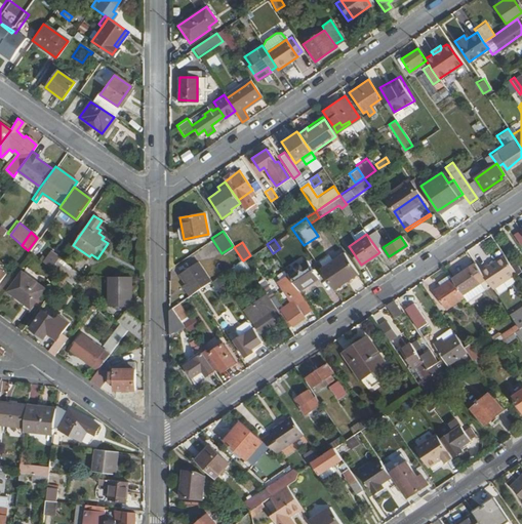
[(38,258),(49,268),(56,257),(48,251),(42,258),(39,256),(38,258)]
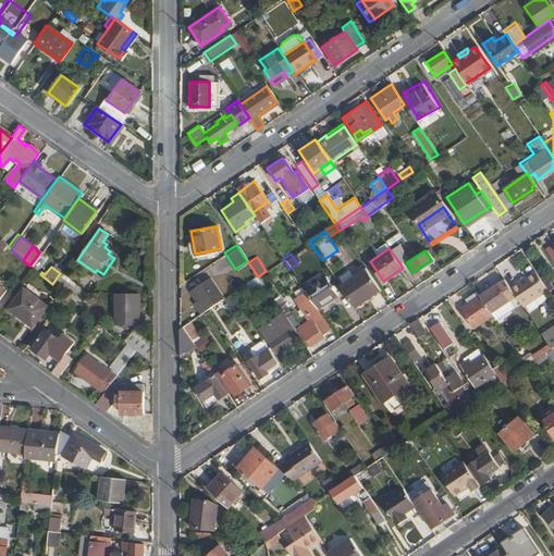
[(339,284),(354,306),(379,289),(364,267),(339,284)]
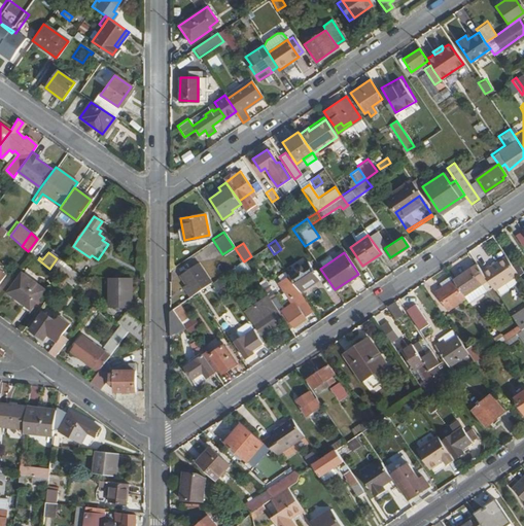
[(479,270),(485,279),(490,287),(492,289),(515,274),(503,256),(487,267),(486,266),(479,270)]
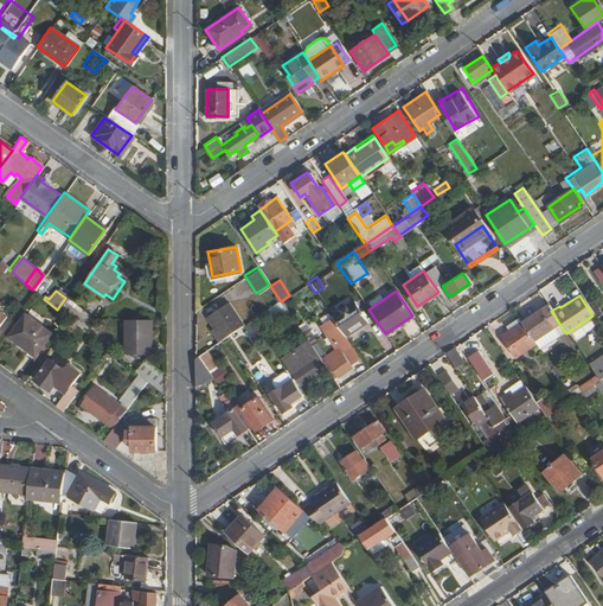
[(57,310),(68,318),(82,330),(88,319),(90,317),(65,297),(65,298),(57,310)]
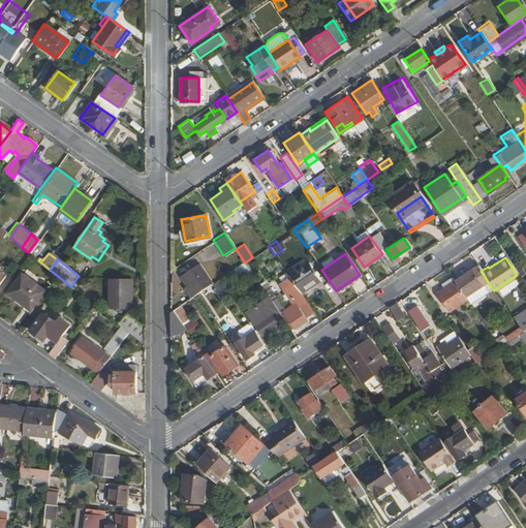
[(229,271),(238,282),(251,272),(245,262),(244,261),(229,271)]
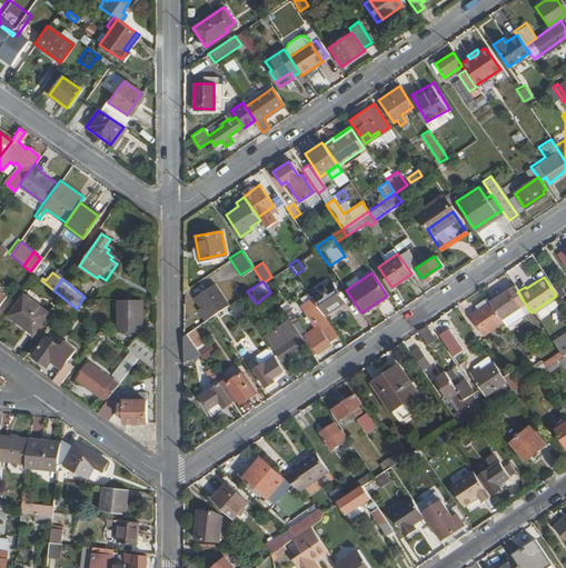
[(194,298),(200,308),(202,306),(209,317),(211,316),(227,305),(214,284),(194,298)]
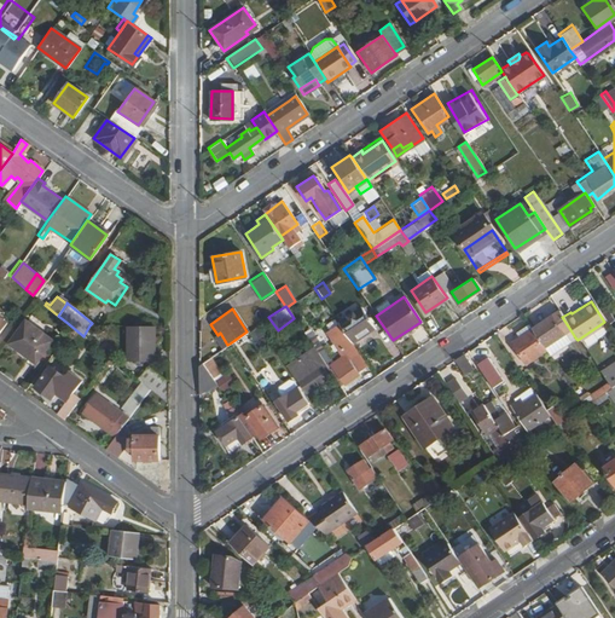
[(340,324),(342,328),(352,342),(375,327),(363,309),(340,324)]
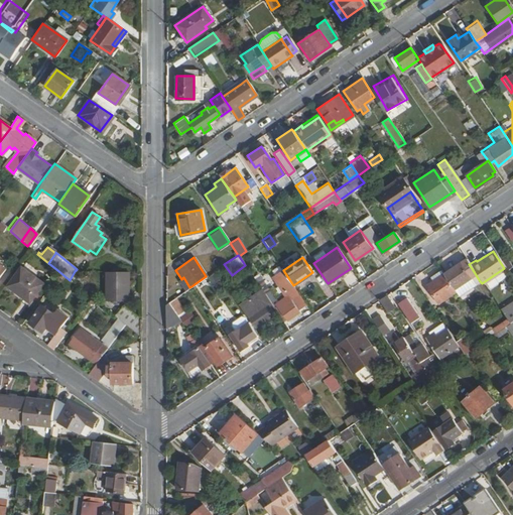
[(443,274),(453,289),(475,273),(469,264),(466,259),(443,274)]
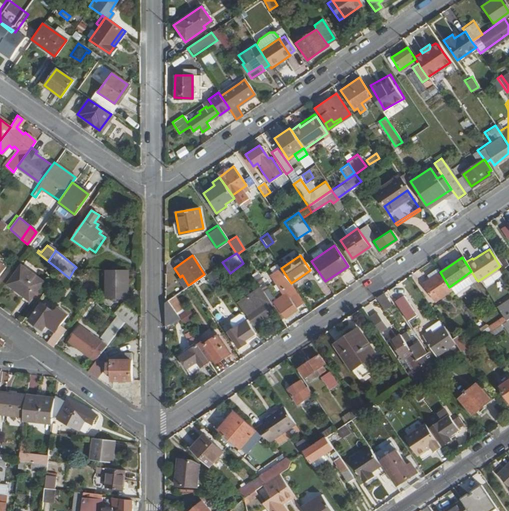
[(20,264),(5,284),(27,300),(41,280),(20,264)]
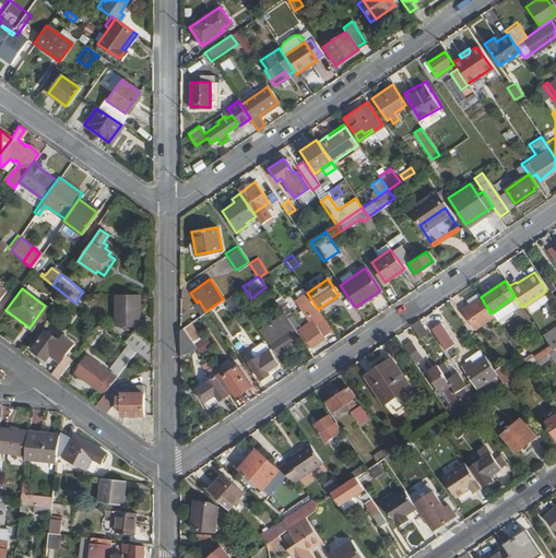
[(465,300),(468,306),(481,297),(477,293),(465,300)]
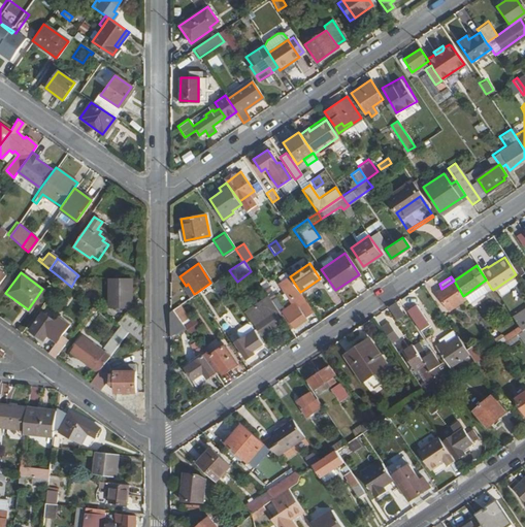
[(108,277),(108,307),(130,307),(130,278),(108,277)]
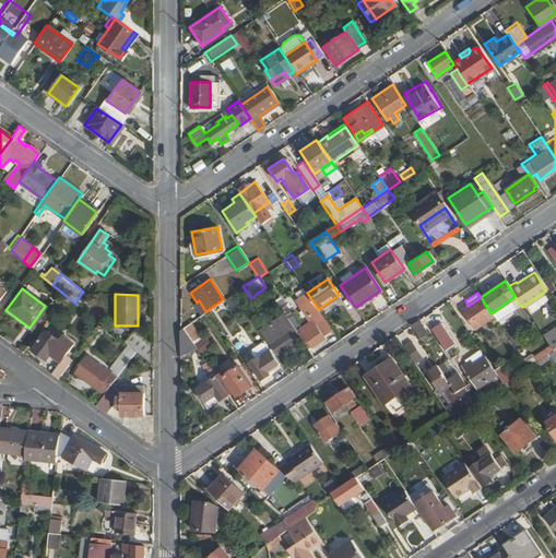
[(300,303),(309,316),(312,312),(322,327),(328,323),(318,309),(309,296),(300,303)]
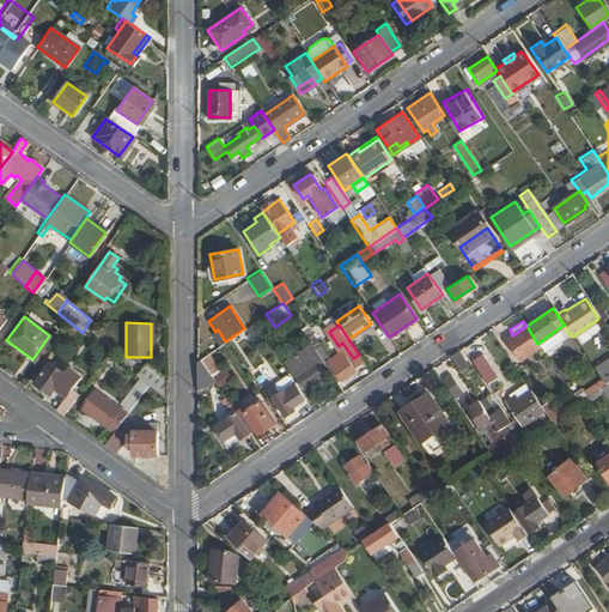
[(540,346),(543,352),(570,334),(564,325),(537,344),(540,346)]
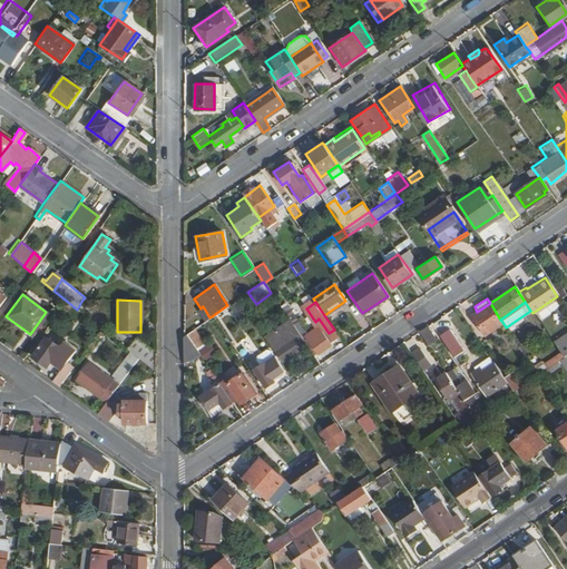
[(471,316),(484,335),(502,322),(500,320),(490,303),(477,312),(471,316)]
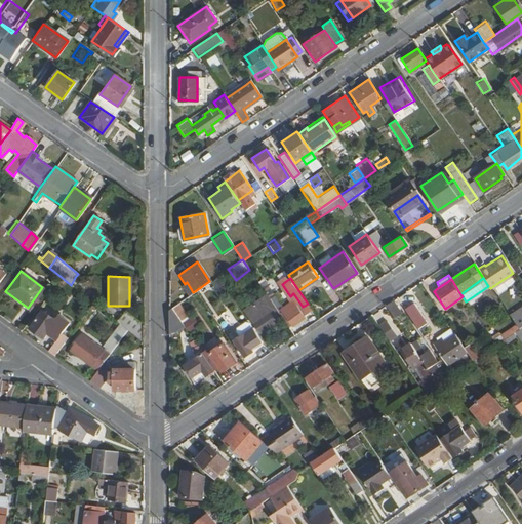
[(264,290),(275,308),(279,305),(268,287),(264,290)]
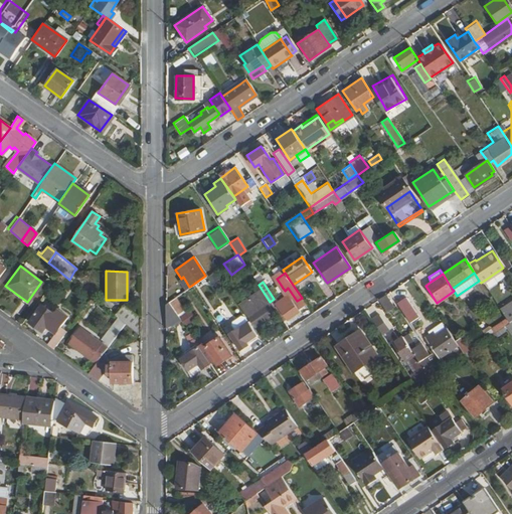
[(246,314),(254,325),(261,321),(262,323),(274,315),(267,305),(260,294),(239,307),(244,315),(246,314)]
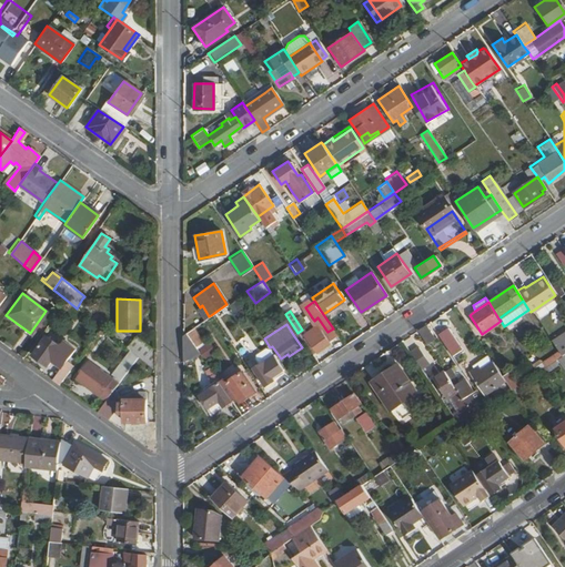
[(197,325),(188,330),(202,357),(211,353),(197,325)]
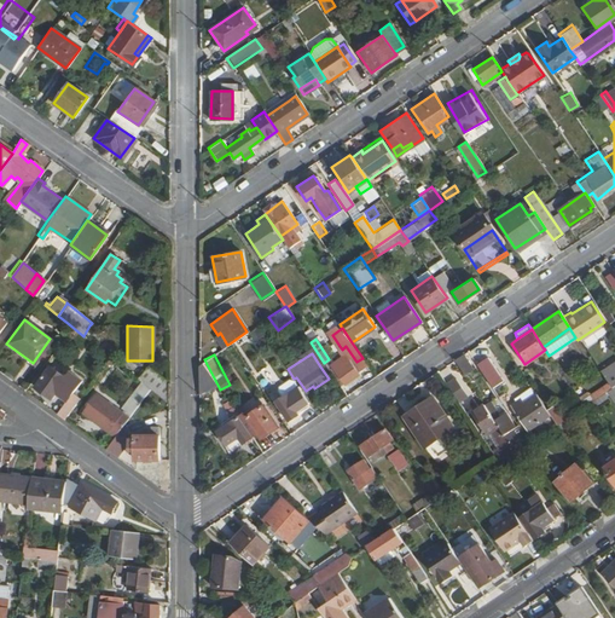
[(460,354),(452,359),(463,376),(470,370),(460,354)]
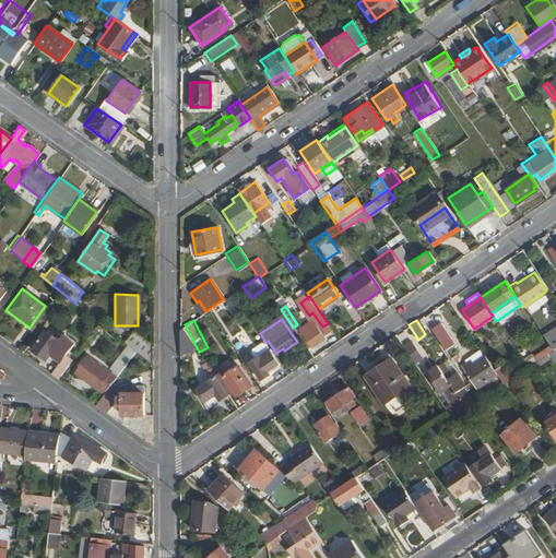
[(298,330),(306,342),(309,345),(321,336),(311,322),(298,330)]
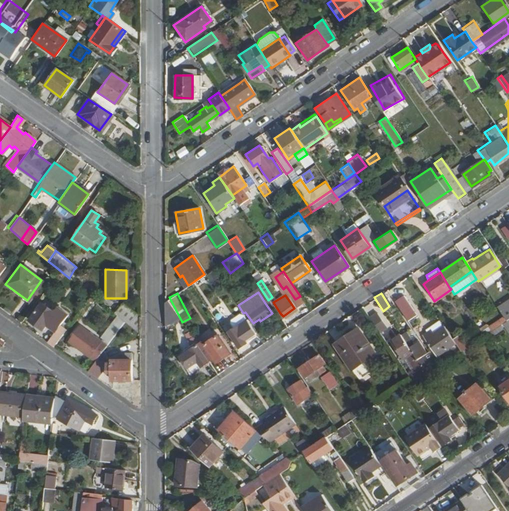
[(393,301),(401,313),(408,308),(401,296),(393,301)]
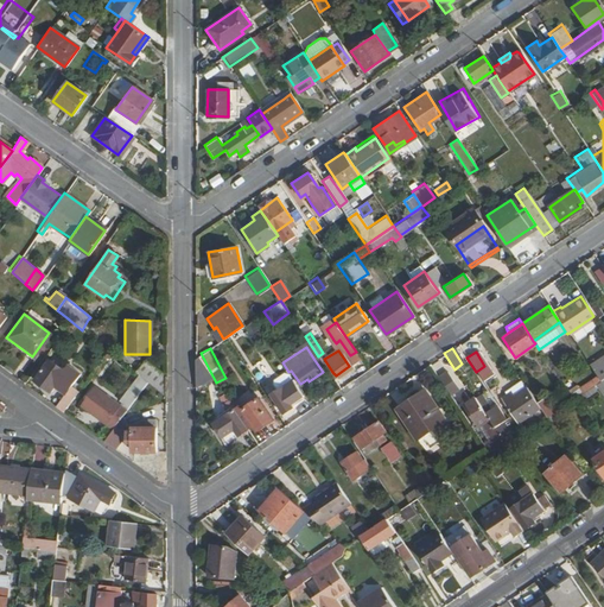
[(194,359),(194,385),(210,374),(198,355),(194,359)]
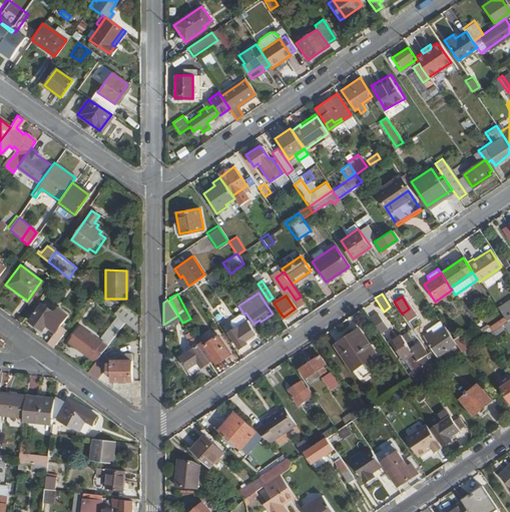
[(269,302),(279,315),(281,314),(274,303),(272,300),(269,302)]
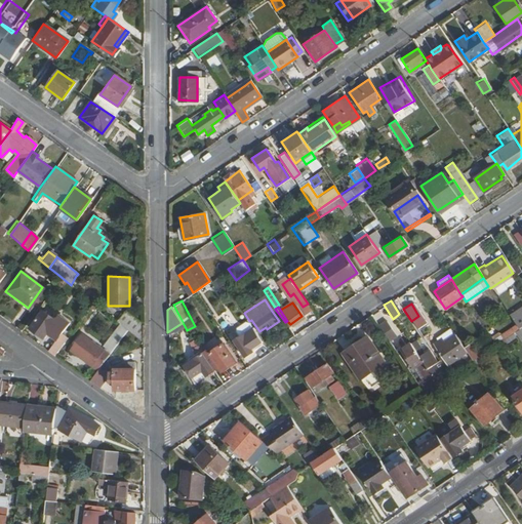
[(41,310),(29,326),(42,336),(55,319),(41,310)]
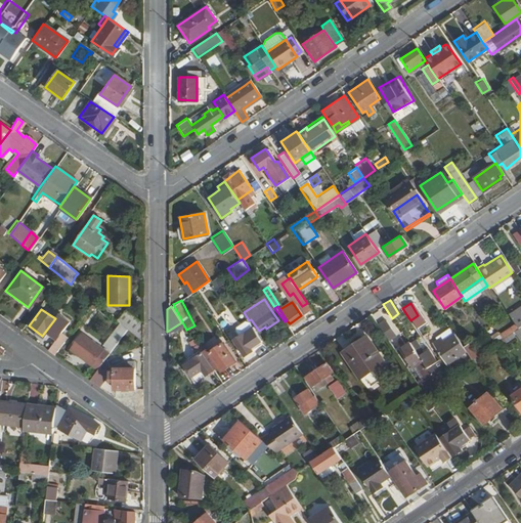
[(125,310),(117,321),(119,323),(125,329),(141,342),(141,322),(125,310)]
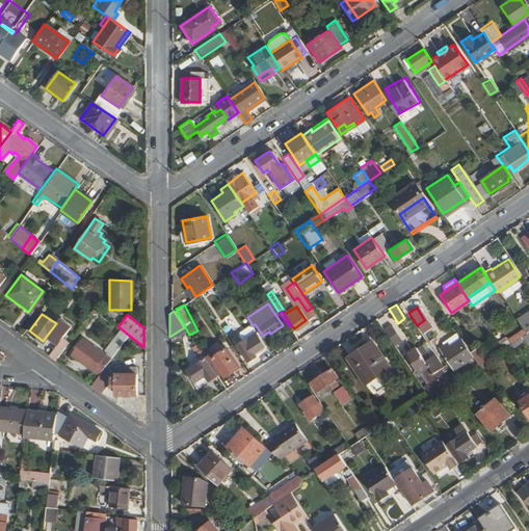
[(391,324),(384,329),(394,344),(400,339),(391,324)]
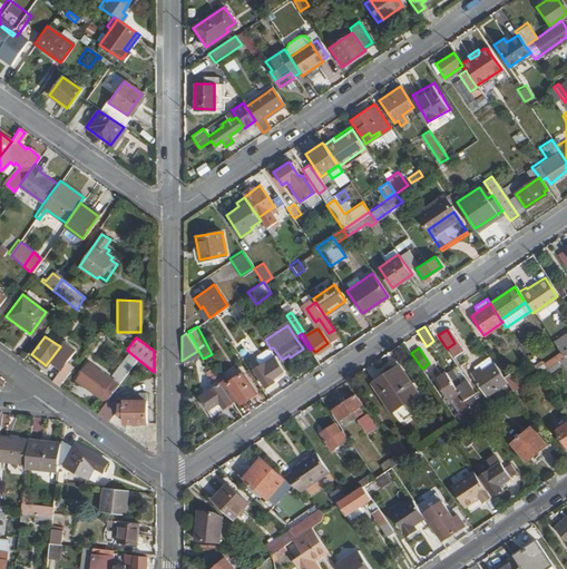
[(129,352),(110,378),(117,383),(136,357),(129,352)]
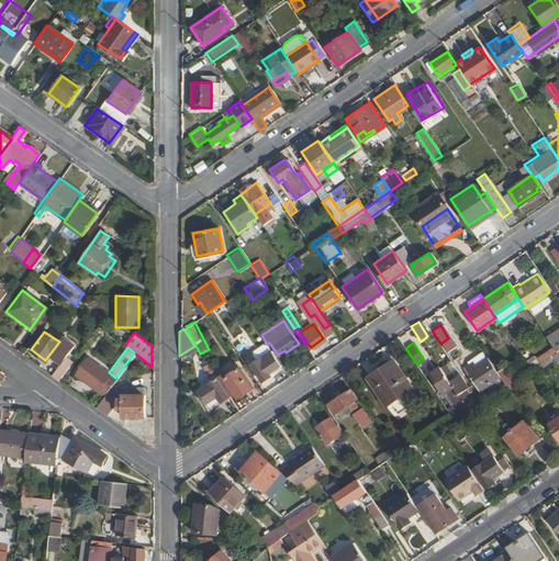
[(549,355),(558,369),(558,350),(558,349),(554,352),(549,355)]
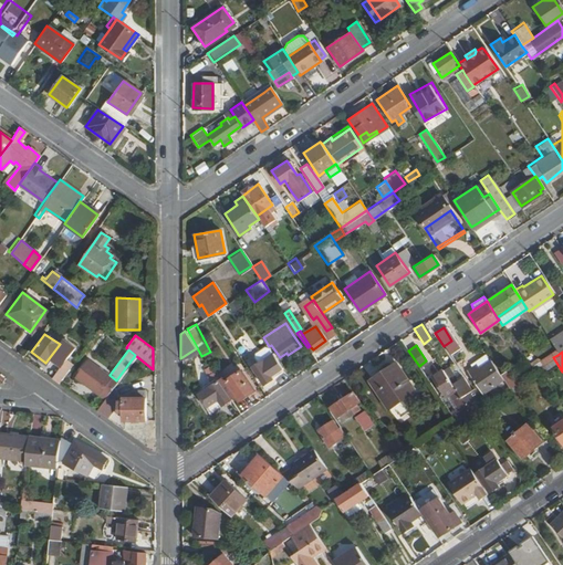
[(466,372),(480,394),(501,379),(500,377),(489,362),(487,363),(482,356),(471,364),(473,367),(466,372)]
